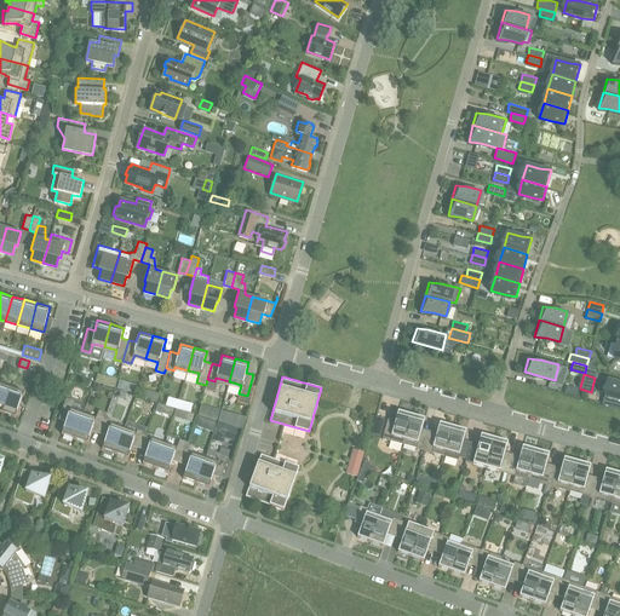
[(619,383),(609,380),(604,396),(619,399),(619,383)]
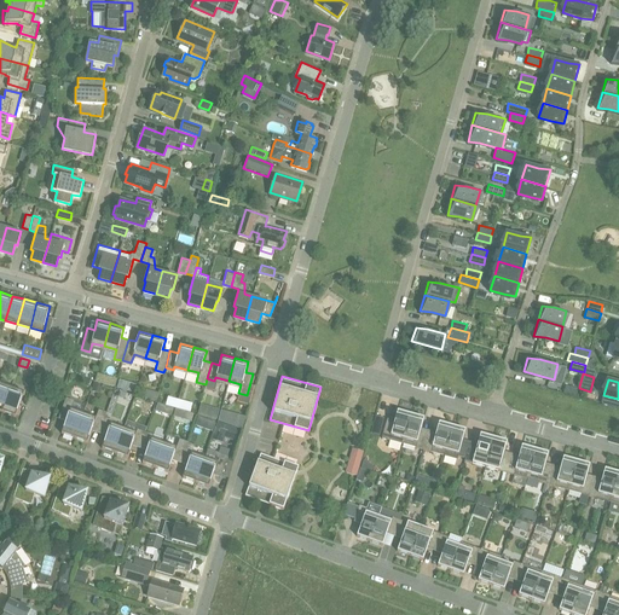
[(0,408),(3,410),(11,386),(0,381),(0,408)]
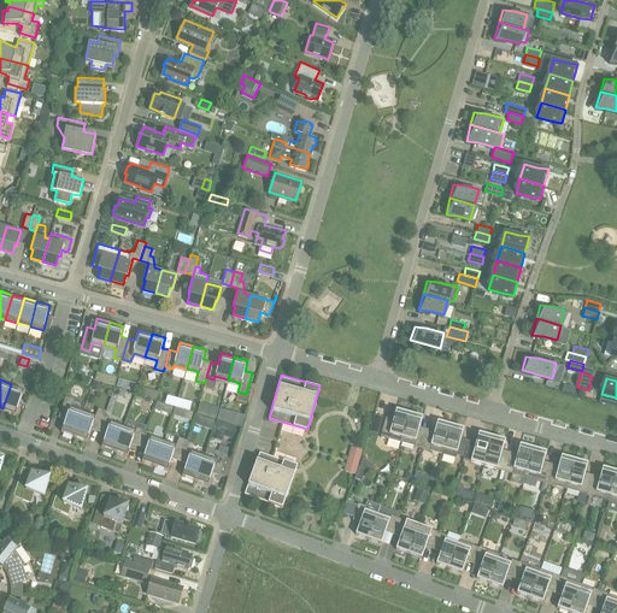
[(562,389),(576,393),(577,387),(577,385),(564,382),(562,389)]
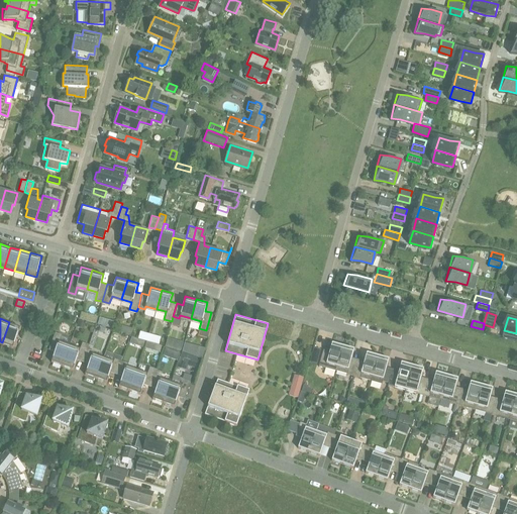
[(9,322),(2,342),(13,346),(20,326),(9,322)]
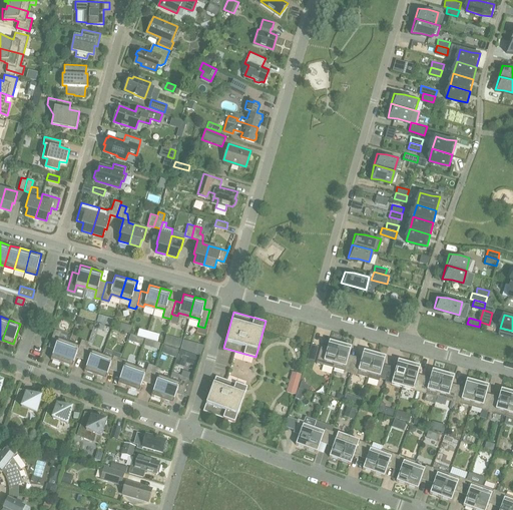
[(51,358),(61,362),(69,342),(59,338),(61,331),(54,328),(48,346),(54,348),(51,358)]
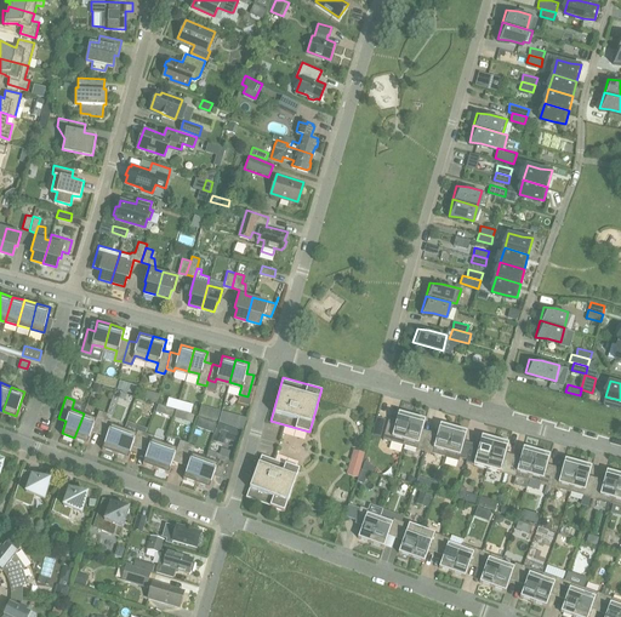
[(100,433),(106,417),(107,412),(98,409),(96,417),(84,413),(74,438),(87,443),(92,430),(100,433)]
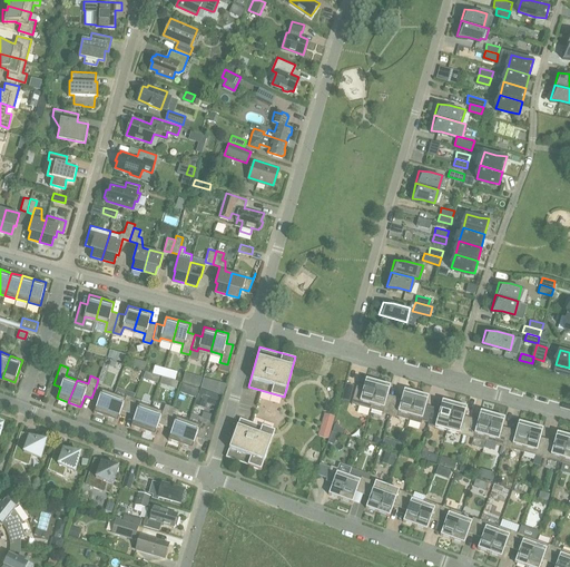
[(371,407),(379,380),(366,377),(363,388),(356,387),(356,384),(351,402),(371,407)]
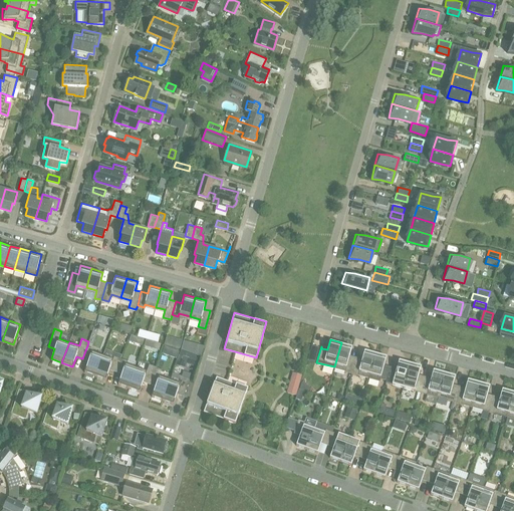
[(352,345),(341,342),(334,366),(351,371),(355,357),(349,355),(352,345)]
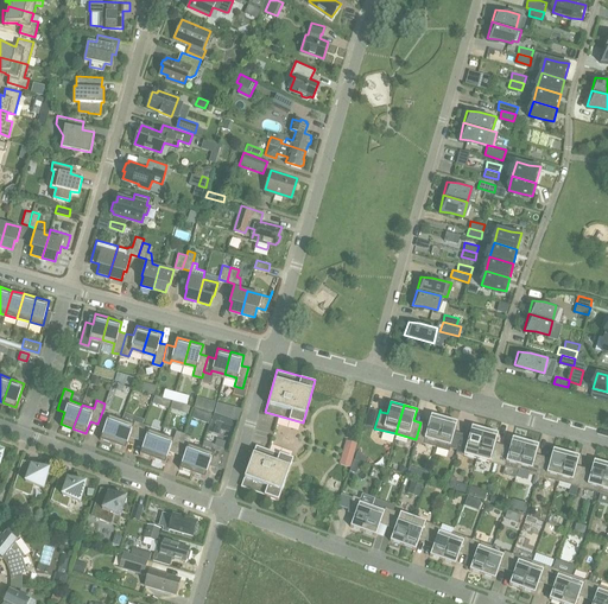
[(100,438),(113,443),(121,419),(109,414),(111,411),(103,408),(97,424),(105,426),(100,438)]
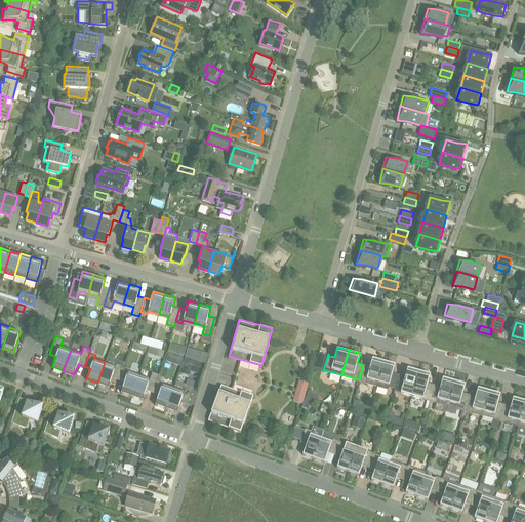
[(108,354),(105,362),(97,383),(109,387),(112,376),(118,378),(123,365),(124,360),(108,354)]
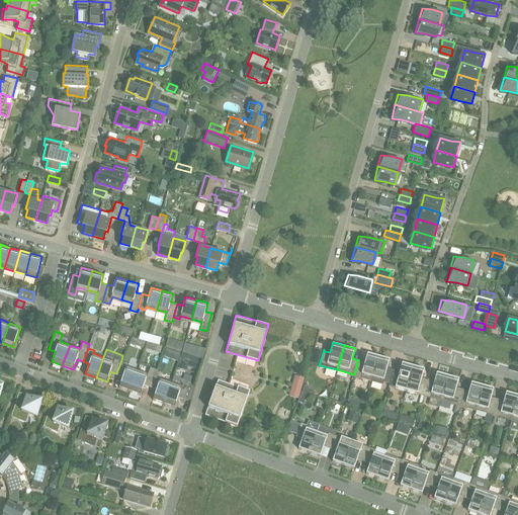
[(182,352),(179,360),(189,364),(198,368),(202,359),(182,352)]
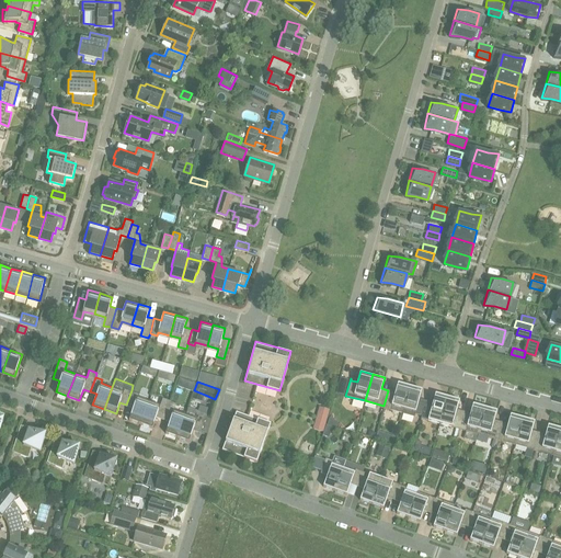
[(395,393),(388,390),(384,406),(403,411),(404,407),(410,385),(398,382),(395,393)]
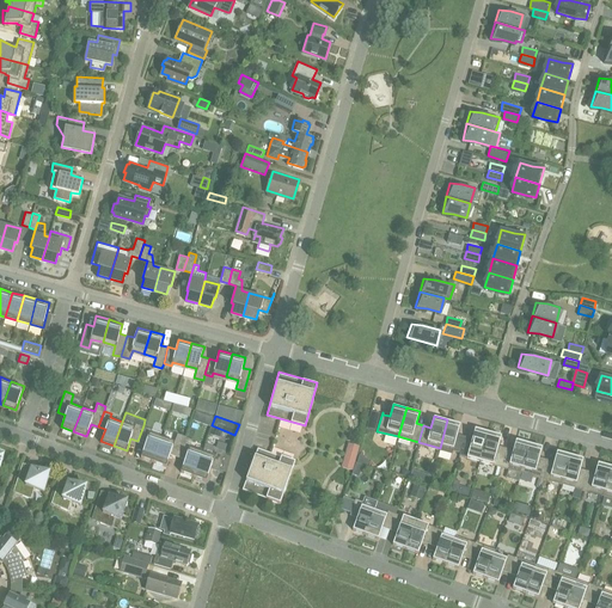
[(452,448),(460,450),(464,437),(457,435),(460,423),(447,419),(440,448),(451,452),(452,448)]
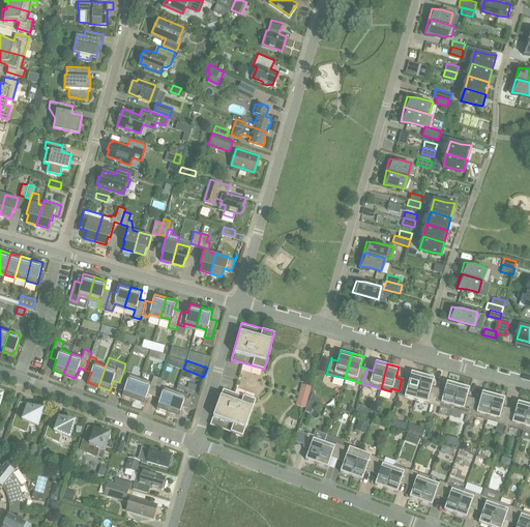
[(124,369),(119,382),(125,384),(122,394),(133,399),(141,378),(139,377),(141,373),(131,369),(130,371),(124,369)]
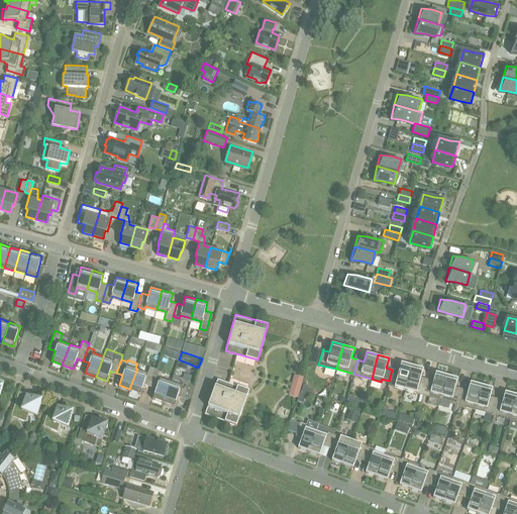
[(388,384),(405,389),(412,364),(401,361),(398,372),(392,370),(389,381),(388,384)]
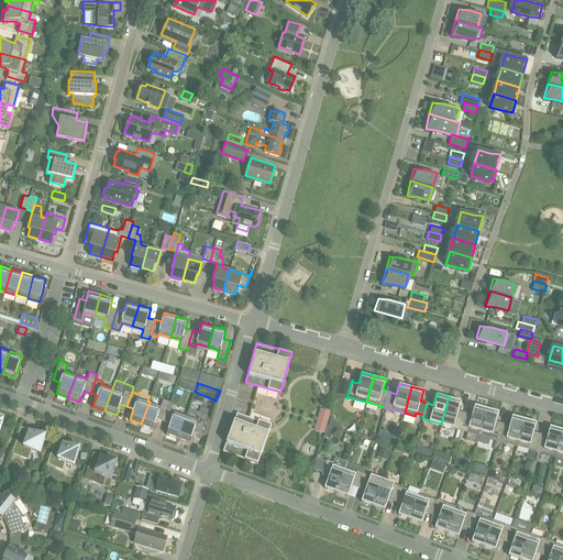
[(461,399),(449,396),(441,424),(460,428),(464,413),(457,412),(461,399)]
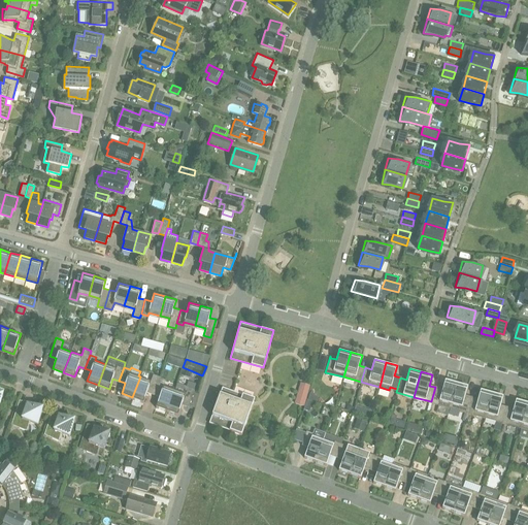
[(154,393),(158,380),(160,375),(153,372),(151,381),(140,376),(132,397),(143,401),(147,391),(154,393)]
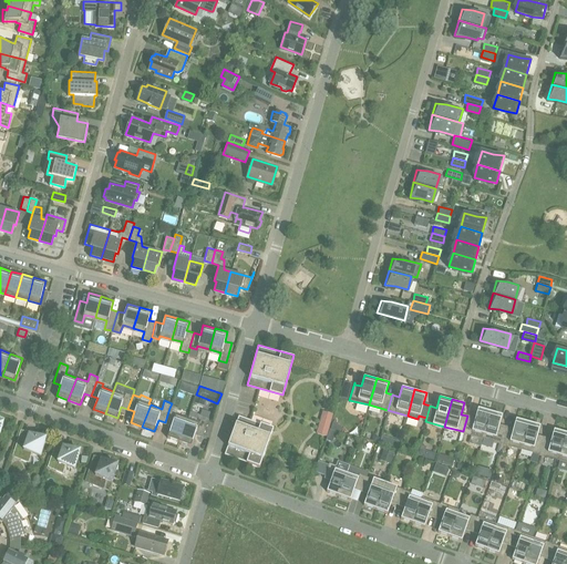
[(463,431),(482,437),(490,410),(477,407),(475,418),(467,416),(463,431)]
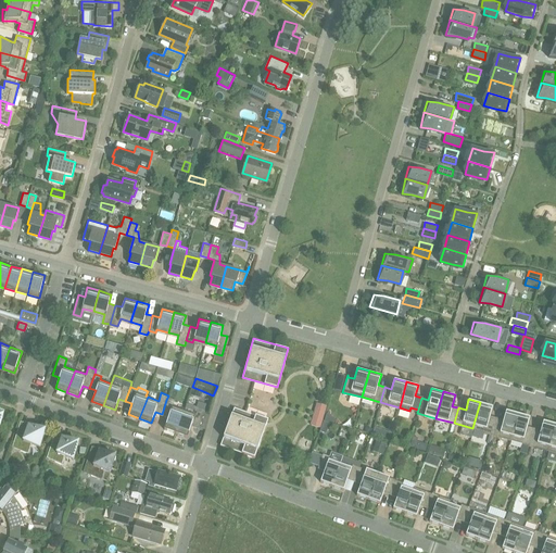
[(164,427),(176,431),(184,410),(173,405),(174,402),(166,400),(162,414),(168,416),(164,427)]
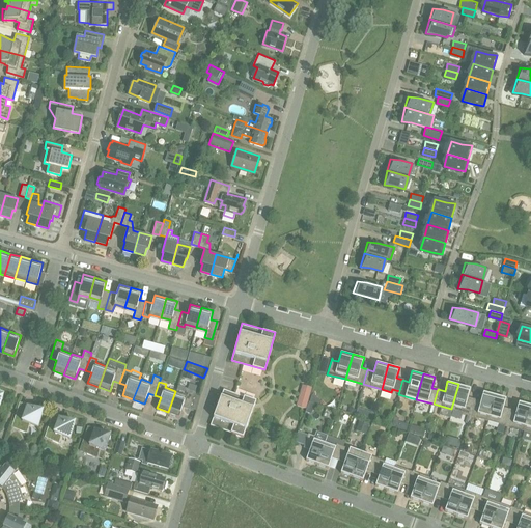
[(297,404),(305,406),(311,386),(303,383),(297,404)]
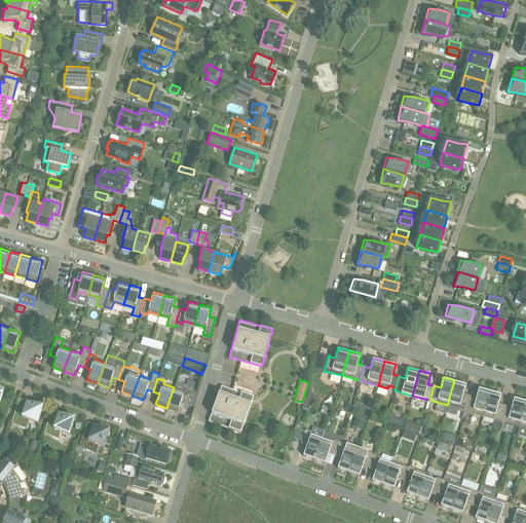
[(174,387),(166,408),(177,412),(181,402),(187,404),(193,386),(177,380),(174,387)]
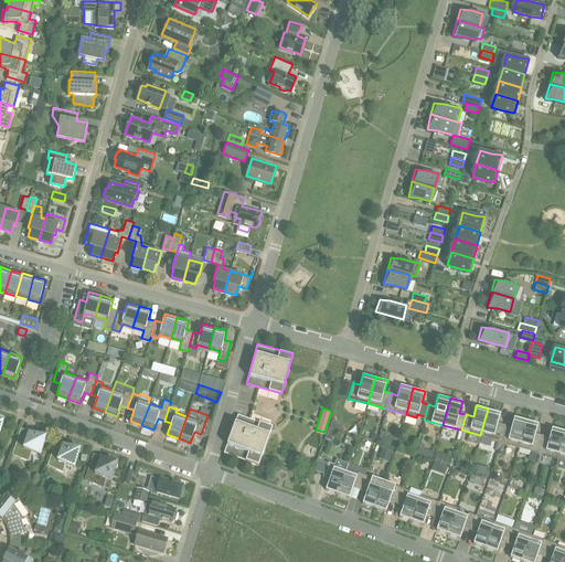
[(500,412),(488,409),(480,435),(499,441),(503,425),(497,423),(500,412)]
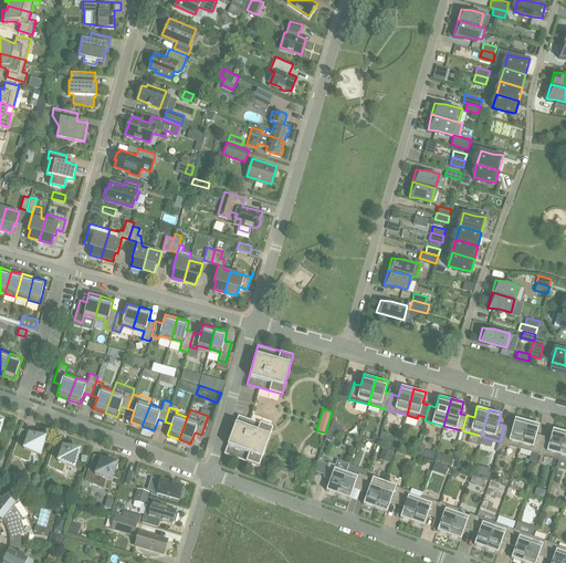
[(224,451),(259,465),(273,426),(238,414),(224,451)]
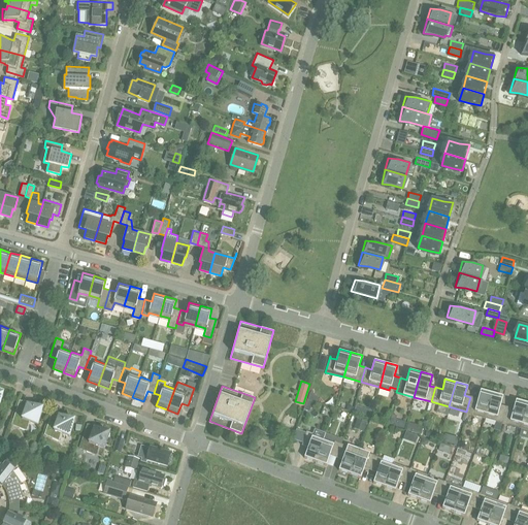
[(466,412),(485,417),(492,391),(481,388),(477,399),(470,397),(466,412)]
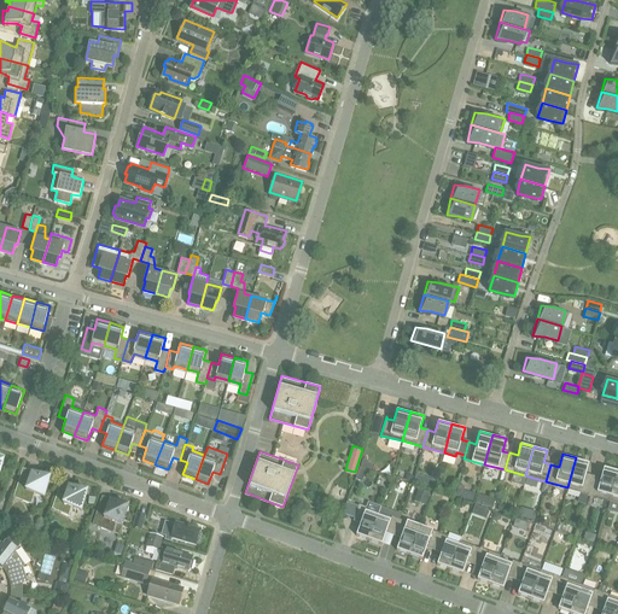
[(233,458),(227,456),(221,472),(228,474),(233,458)]
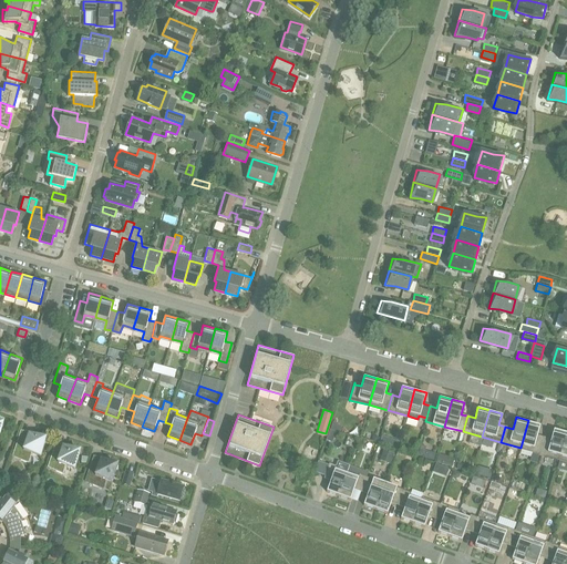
[(338,430),(341,427),(334,419),(332,421),(330,428),(338,430)]
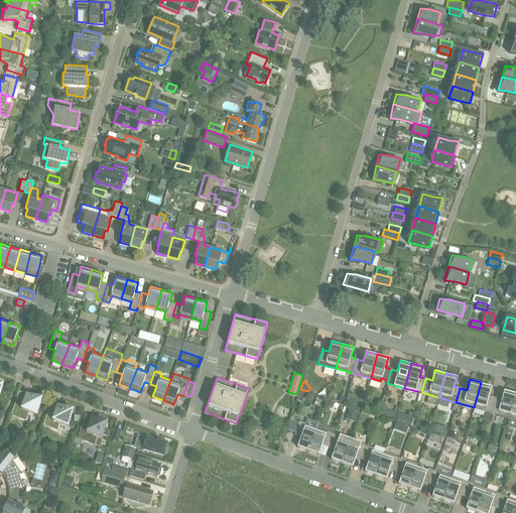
[(492,386),(481,382),(474,407),(491,412),(492,409),(495,398),(489,396),(492,386)]
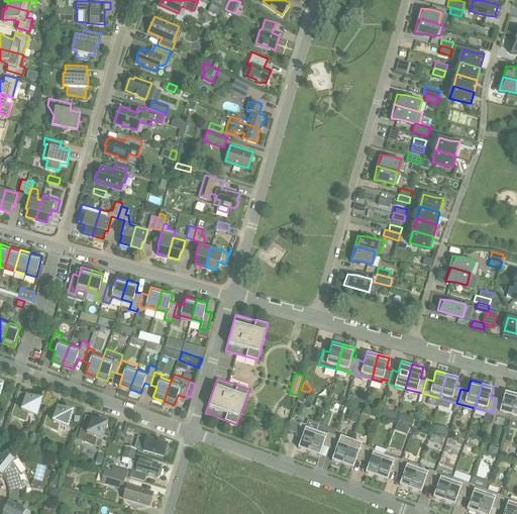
[(500,411),(510,413),(515,393),(505,390),(502,400),(496,399),(493,410),(499,412),(500,411)]
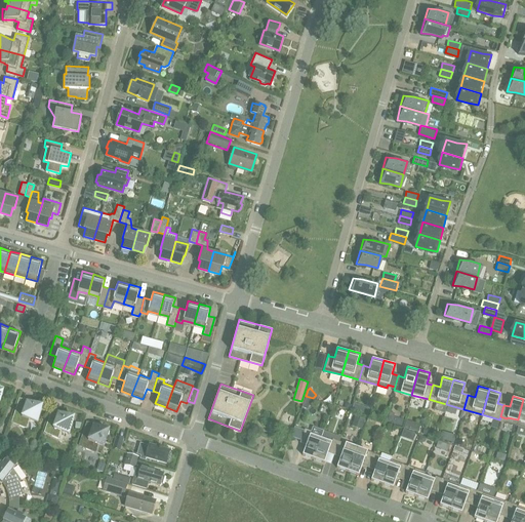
[(37,420),(42,404),(27,400),(25,404),(18,402),(19,402),(18,401),(12,420),(19,423),(18,424),(26,427),(29,417),(37,420)]
